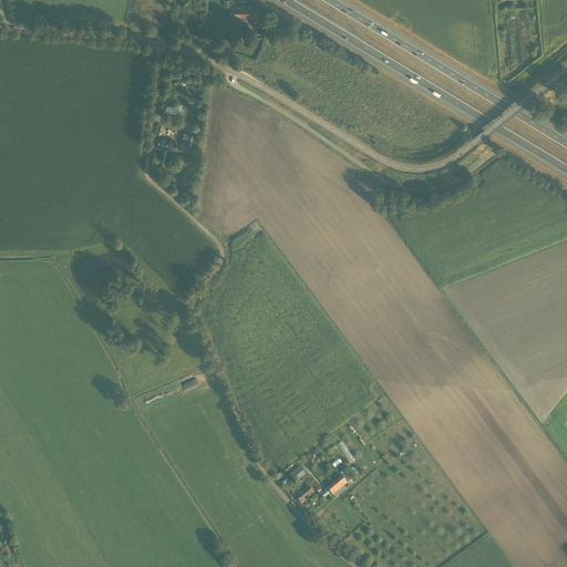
[(235,8),(235,17),(257,18),(258,6),(250,6),(249,8),(235,8)]
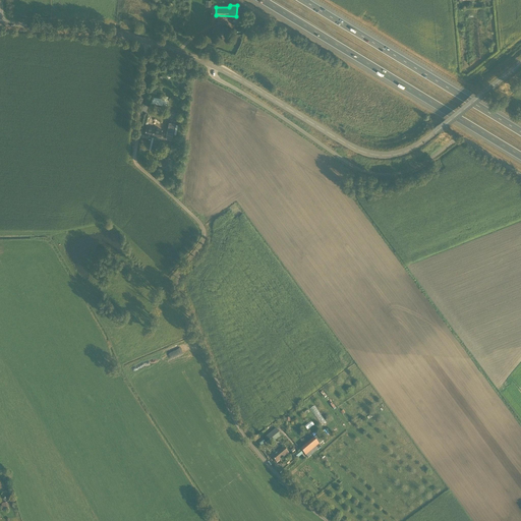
[(162,130),(146,127),(145,133),(153,135),(152,136),(149,150),(150,150),(150,147),(156,148),(158,136),(160,136),(162,130)]
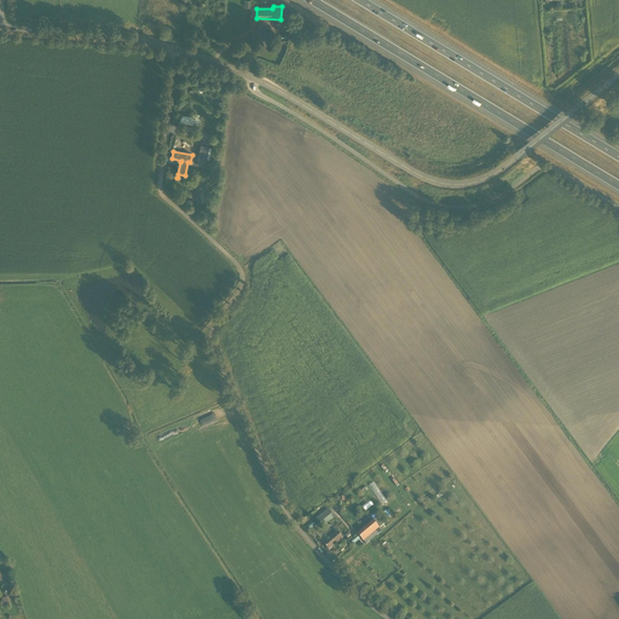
[(369,486),(382,505),(387,502),(374,482),(369,486)]
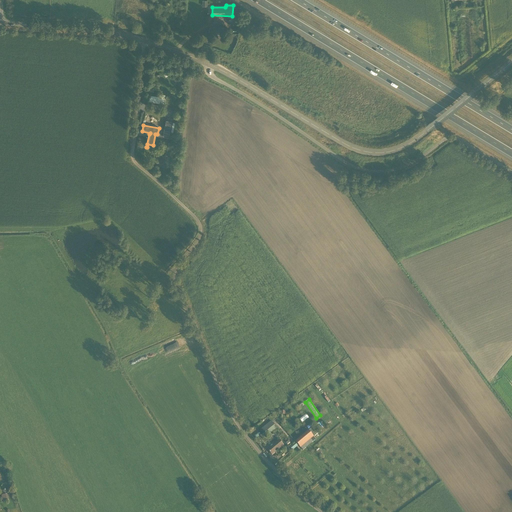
[(307,415),(300,420),(303,424),(310,418),(307,415)]
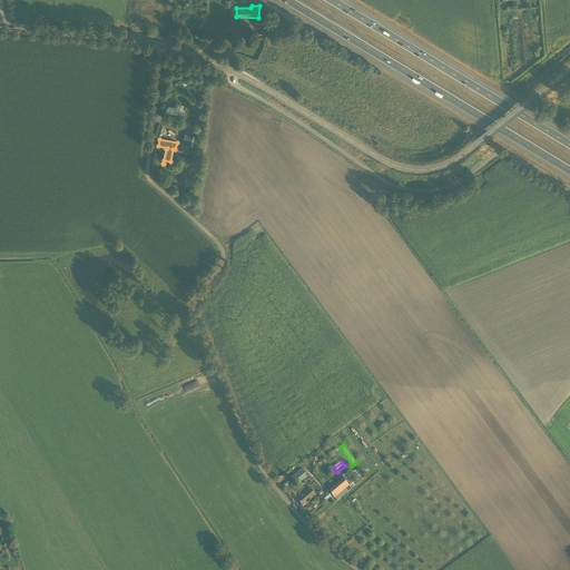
[(288,480),(292,484),(294,488),(308,477),(302,469),(288,480)]
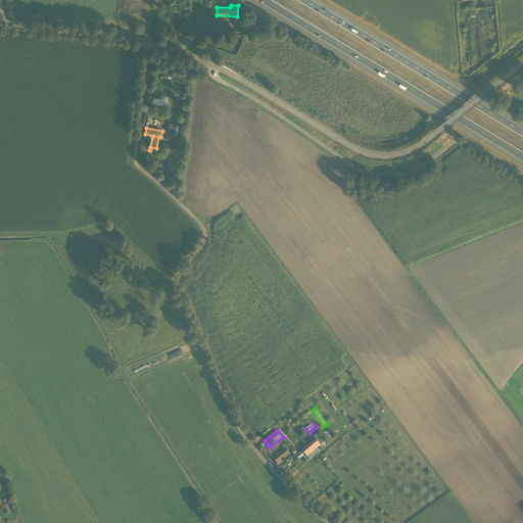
[(320,436),(316,440),(315,439),(301,452),(307,458),(325,442),(320,436)]
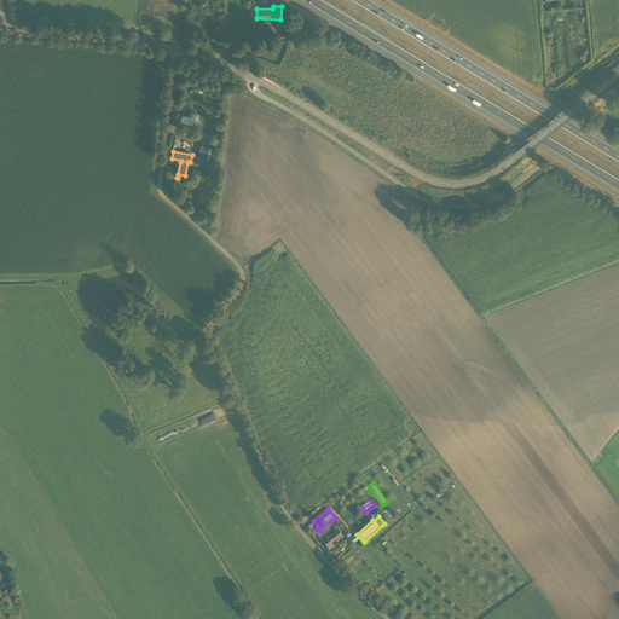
[(324,544),(329,550),(343,538),(337,532),(324,544)]
